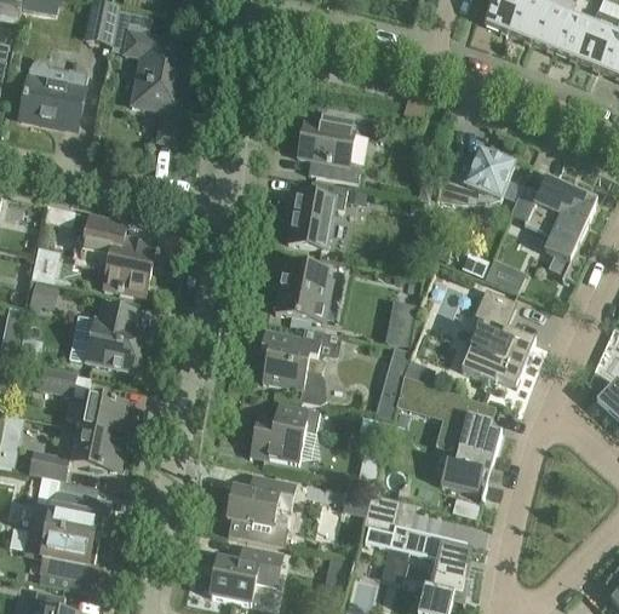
[(0,19),(13,23),(17,0),(0,0),(0,19)]
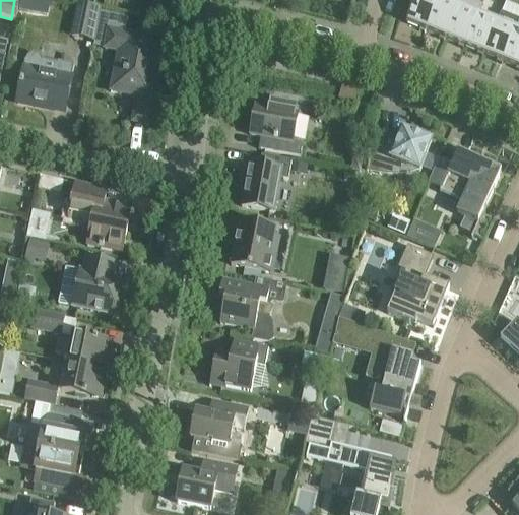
[(90,36),(98,3),(82,0),(77,0),(71,31),(90,36)]
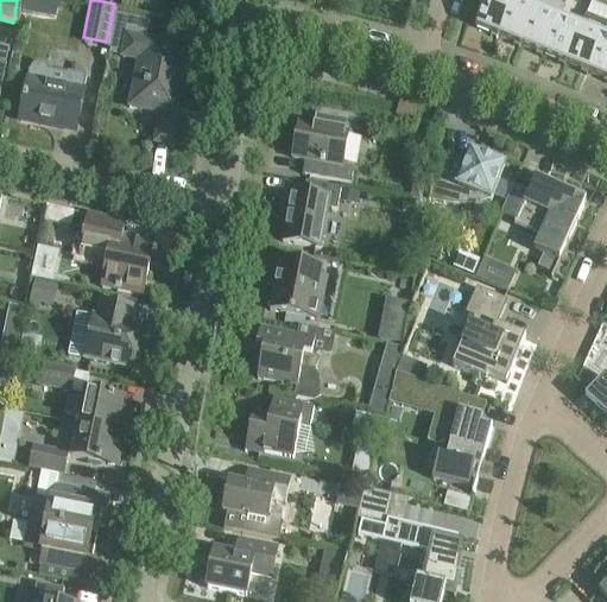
[(482,0),(474,23),(497,32),(510,0),(482,0)]
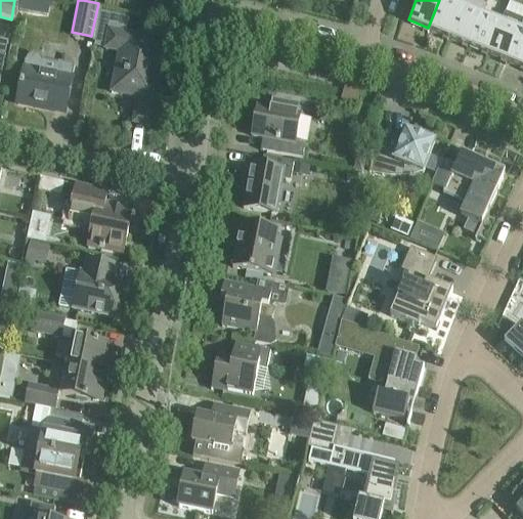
[(439,0),(428,28),(447,35),(462,2),(456,0),(439,0)]
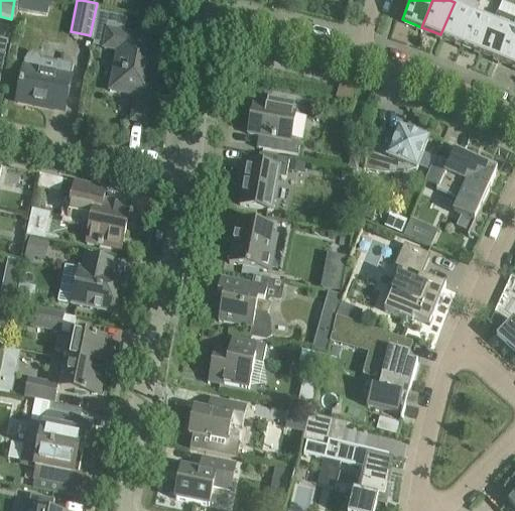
[(456,0),(455,2),(440,34),(460,42),(473,10),(477,0),(456,0)]
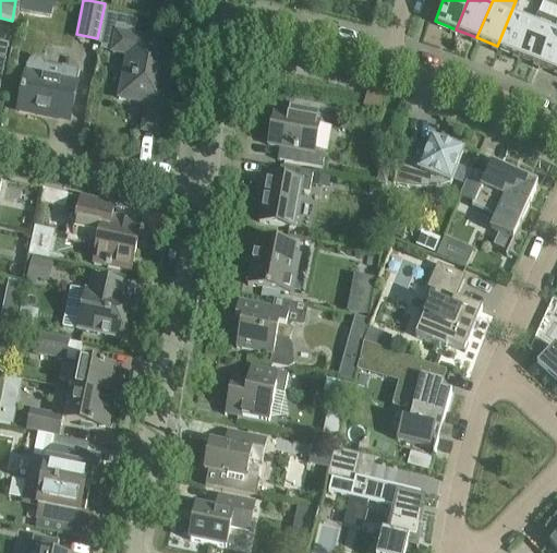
[(532,19),(518,55),(539,62),(553,27),(556,17),(536,9),(532,19)]
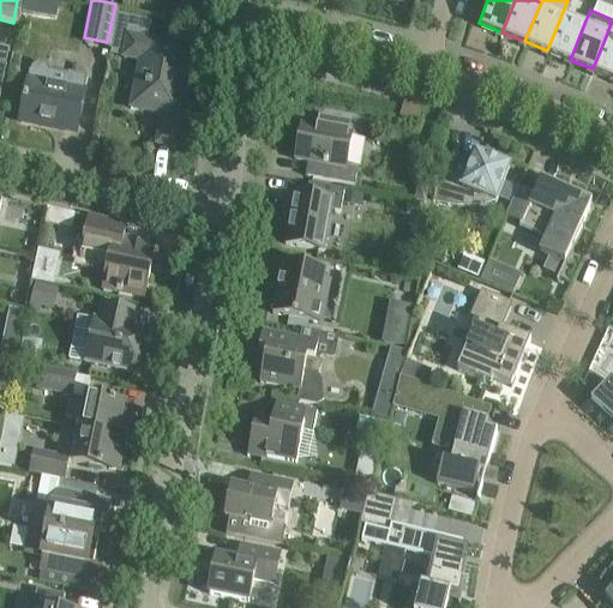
[(563,12),(547,50),(570,60),(586,20),(563,12)]
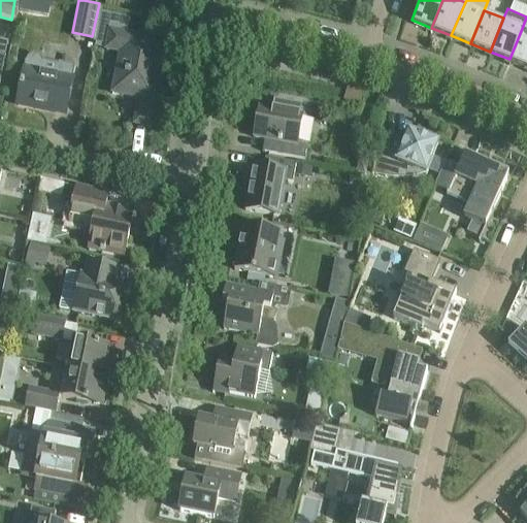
[(119,48),(110,89),(138,94),(133,120),(147,123),(165,38),(108,26),(104,45),(119,48)]
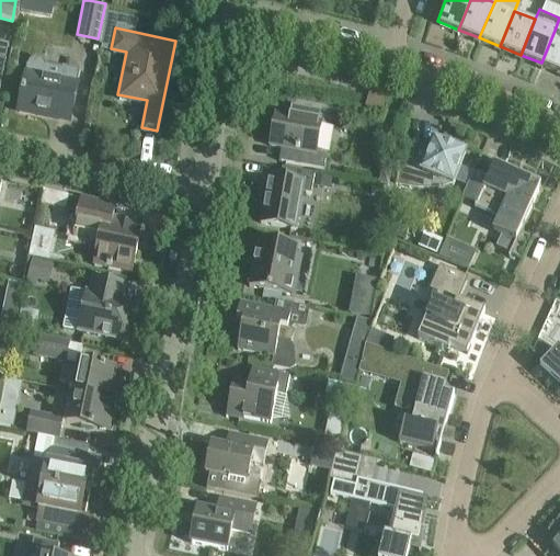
[(559,29),(556,27),(541,63),(559,69),(559,29)]
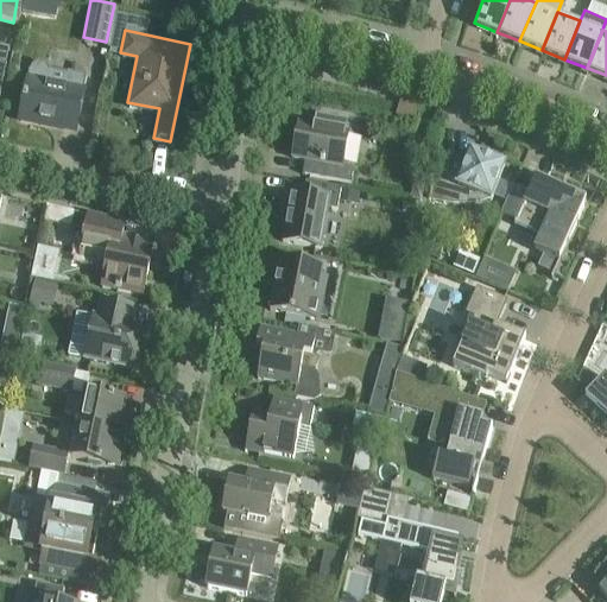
[(0,68),(5,70),(12,40),(0,37),(0,68)]
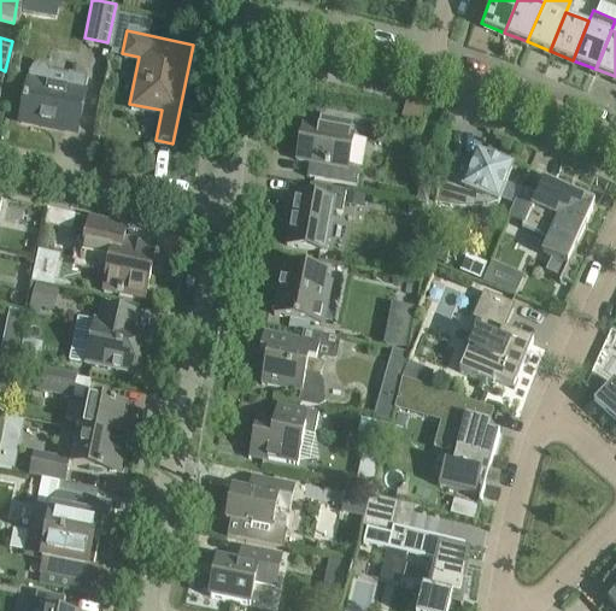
[(37,59),(31,63),(28,69),(23,97),(19,97),(17,109),(19,111),(18,117),(40,122),(41,117),(76,124),(87,72),(68,69),(64,82),(47,78),(48,72),(48,66),(44,60),(37,59)]
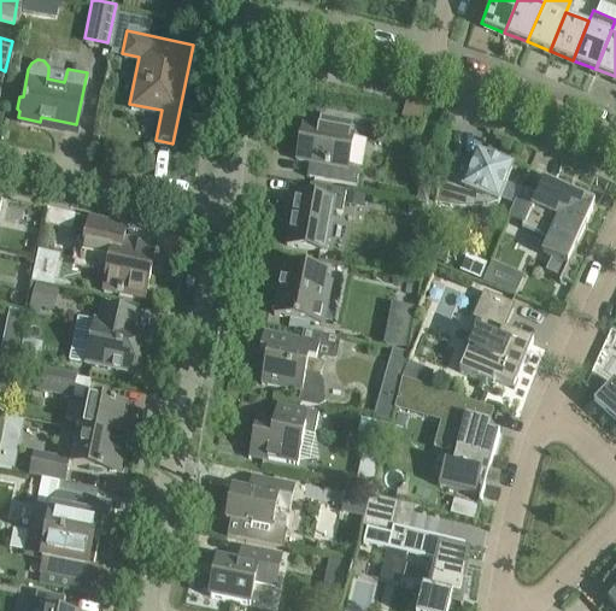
[(399,118),(417,124),(424,99),(406,94),(399,118)]
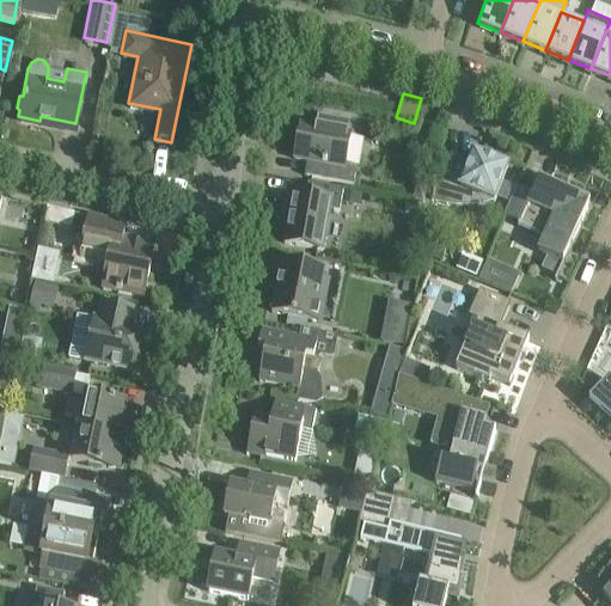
[(299,120),(293,154),(305,157),(303,171),(352,179),(354,165),(343,163),(349,128),(347,128),(337,126),(340,115),(316,110),(315,122),(299,120)]
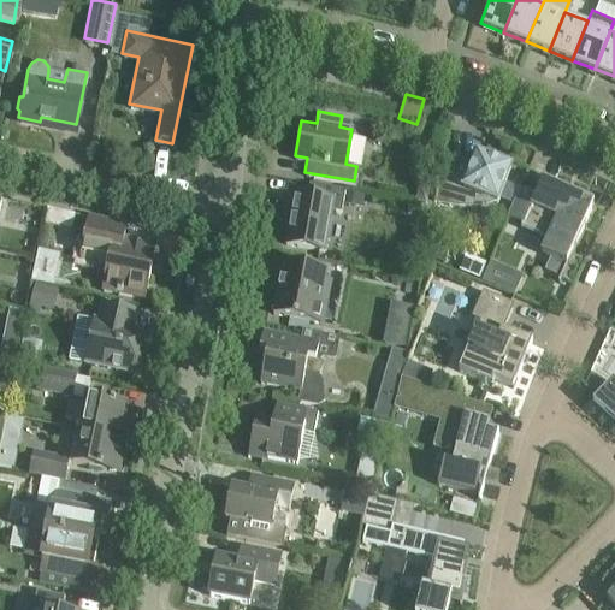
[(509,164),(475,150),(472,161),(444,150),(444,148),(443,148),(432,200),(435,200),(435,197),(442,200),(450,201),(459,201),(466,200),(474,197),(482,194),(482,193),(496,199),(509,164)]
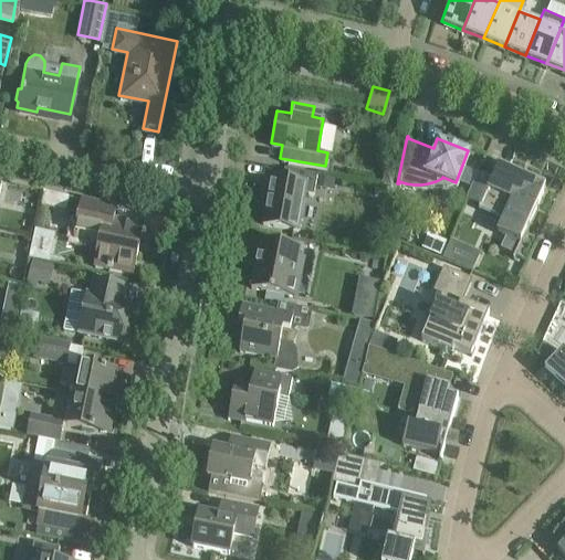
[(477,168),(466,196),(479,201),(478,205),(502,217),(497,229),(508,234),(504,242),(516,247),(529,221),(527,221),(544,185),(497,162),(491,175),(477,168)]
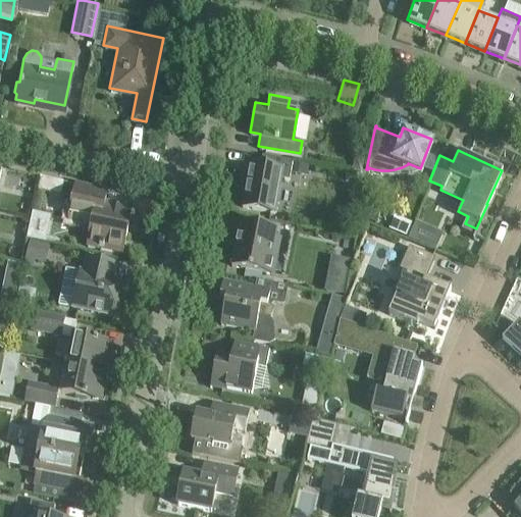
[(244,189),(241,203),(273,209),(279,174),(289,176),(292,157),(261,152),(260,161),(246,159),(243,176),(246,177),(244,189)]
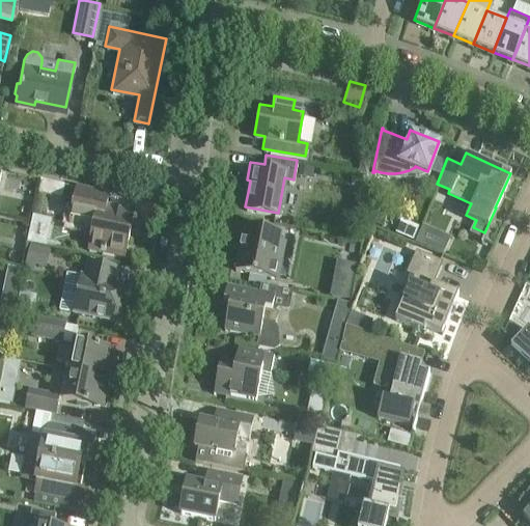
[(299,161),(297,173),(310,175),(312,163),(299,161)]
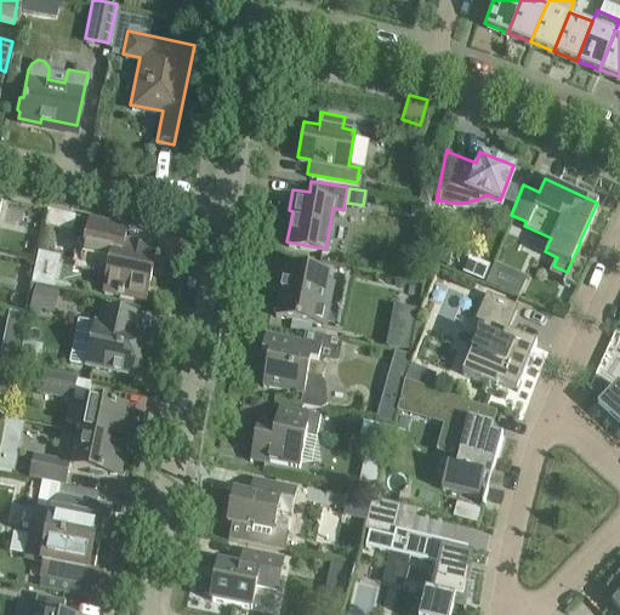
[(47,205),(44,221),(72,227),(75,211),(47,205)]
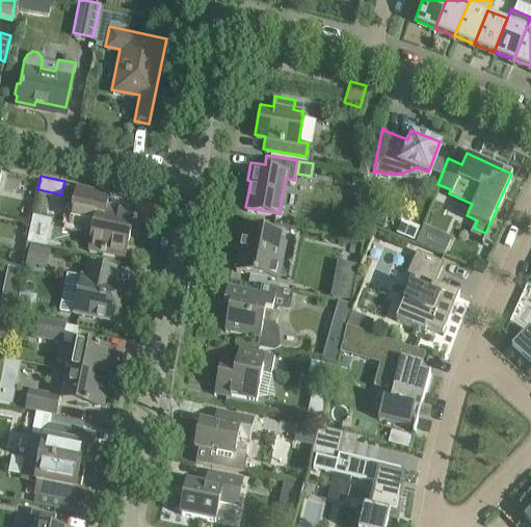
[(105,202),(108,190),(75,183),(68,219),(91,225),(87,246),(124,255),(133,208),(105,202)]
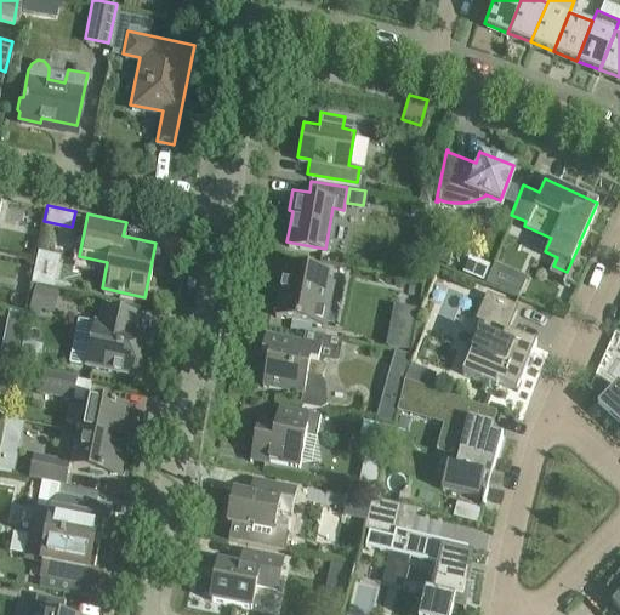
[(449,262),(454,241),(434,237),(431,255),(449,262)]
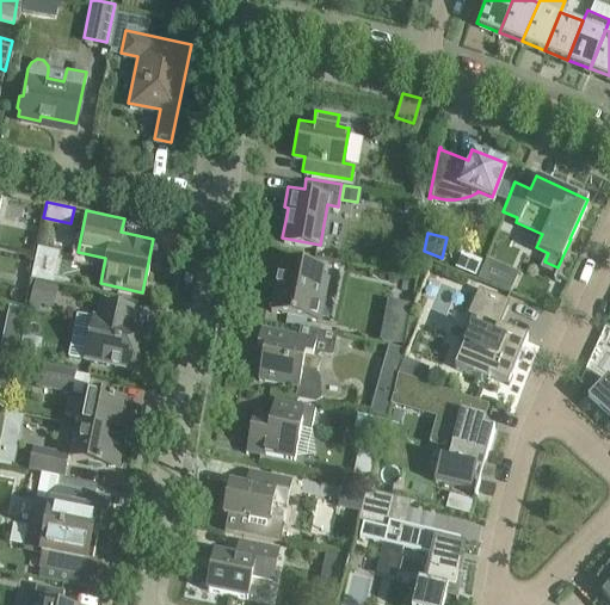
[(59,244),(36,239),(30,270),(51,275),(59,244)]
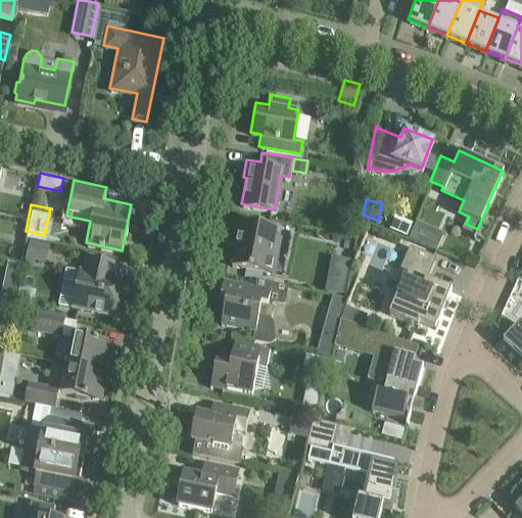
[(405,230),(410,220),(394,214),(389,224),(405,230)]
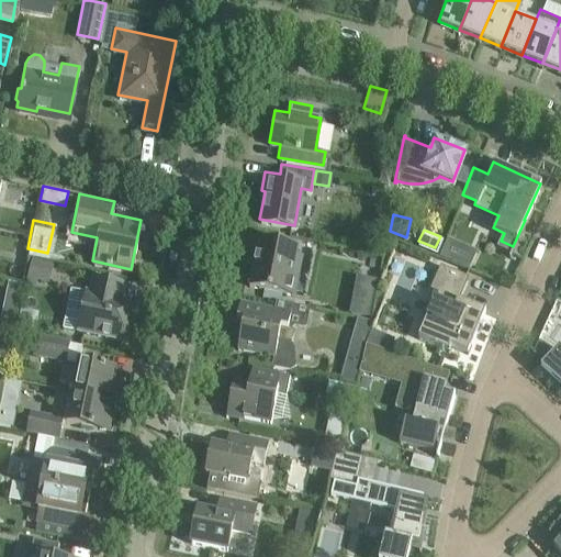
[(251,264),(248,282),(264,286),(261,293),(279,297),(281,289),(293,292),(296,275),(290,274),(296,243),(253,234),(249,251),(255,252),(251,264)]
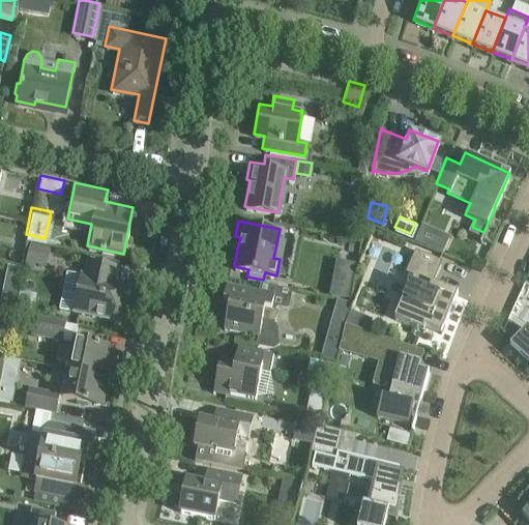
[(27,242),(24,255),(35,257),(43,259),(46,246),(27,242)]
